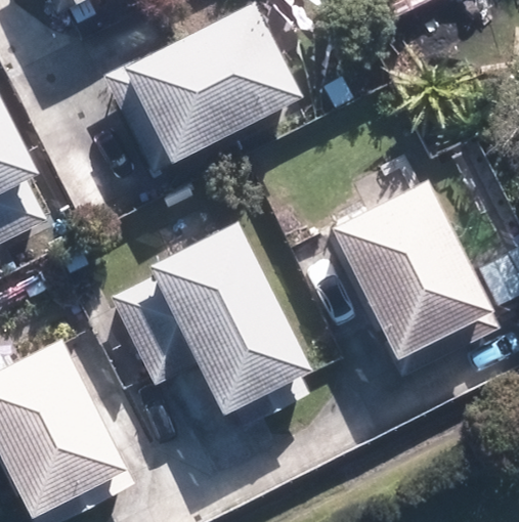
[(75,6),(88,0),(52,0),(61,17),(77,10),(75,6)]
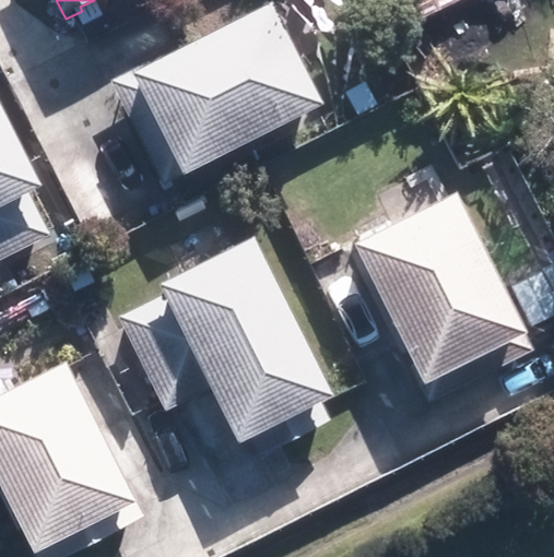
[(385,0),(399,30),(462,0),(385,0)]
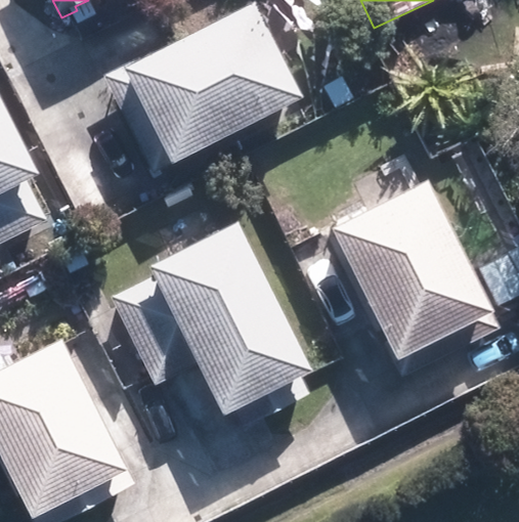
[(170,163),(303,98),(256,2),(125,67),(126,69),(107,77),(156,174),(172,167),(170,163)]
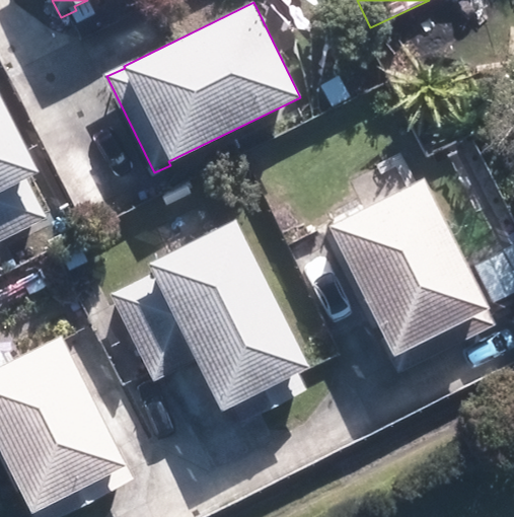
[(30,175),(39,171),(0,94),(0,244),(52,219),(30,175)]
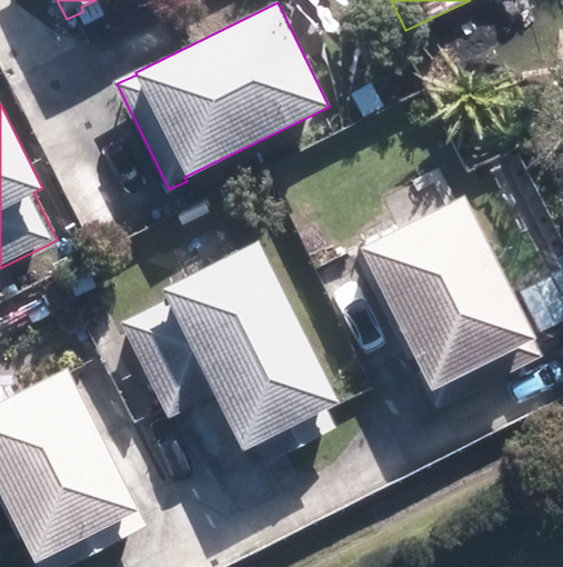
[(464,195),(360,247),(432,390),(535,339),(464,195)]
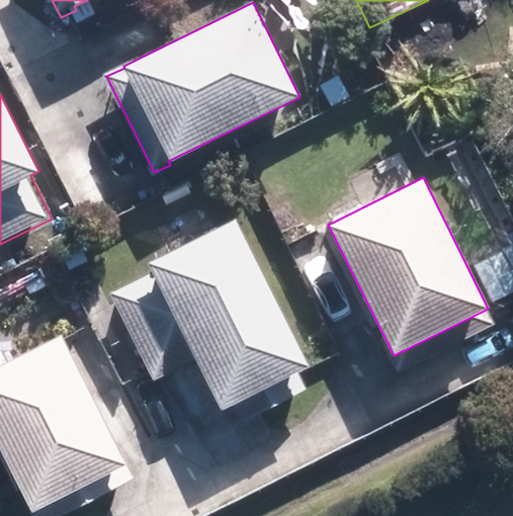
[(238,219),(148,261),(154,274),(113,293),(156,381),(197,362),(220,410),(310,366),(238,219)]
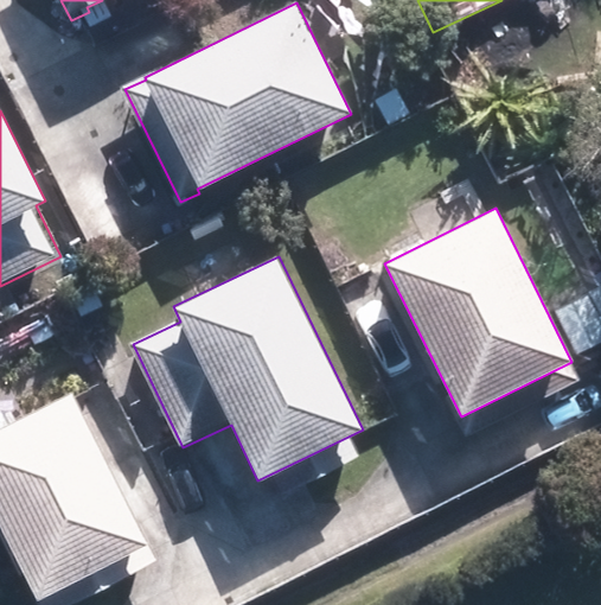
[(71,393),(0,427),(0,528),(37,600),(147,546),(71,393)]
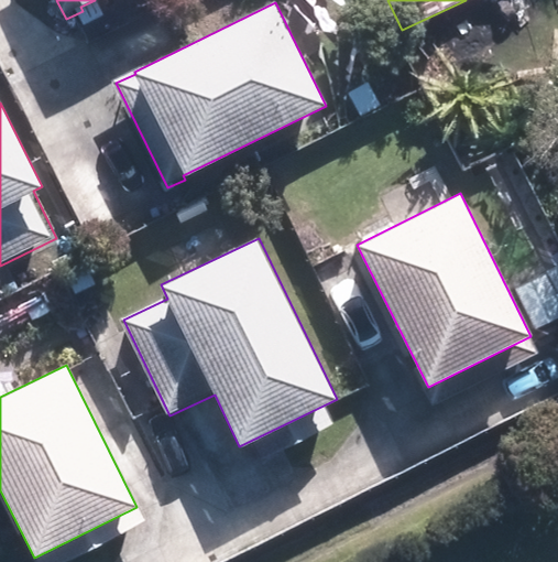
All buildings are outlined.
